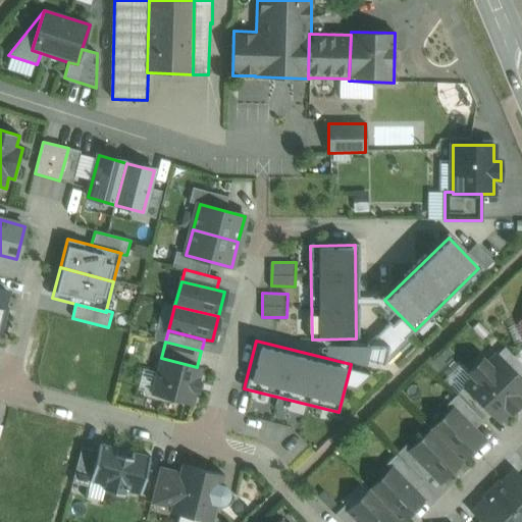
[(521,381),(521,365),(505,348),(496,356),(521,382),(521,381)]
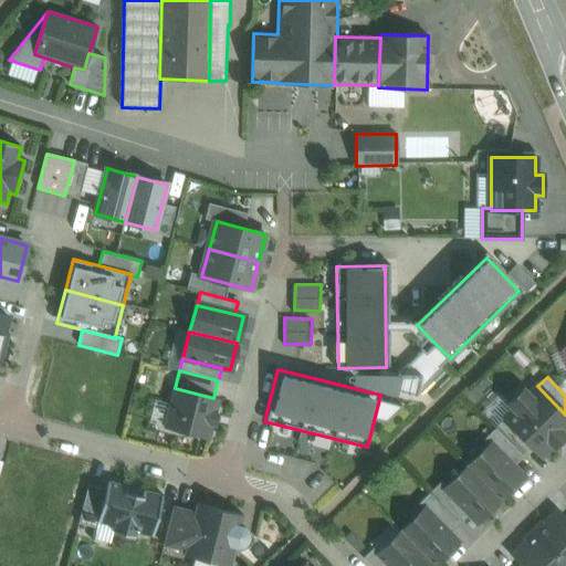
[(565,415),(537,386),(528,396),(523,390),(509,405),(514,409),(504,419),(507,422),(541,456),(553,444),(554,447),(565,436),(563,435),(565,431),(565,415)]
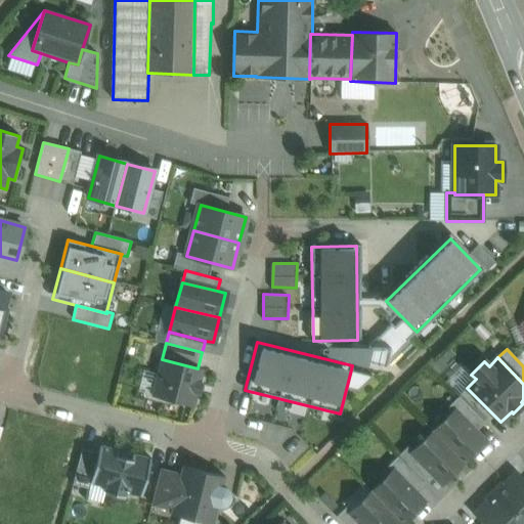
[(162,359),(161,359),(151,395),(193,406),(197,393),(200,394),(203,383),(200,382),(203,369),(198,368),(162,359)]
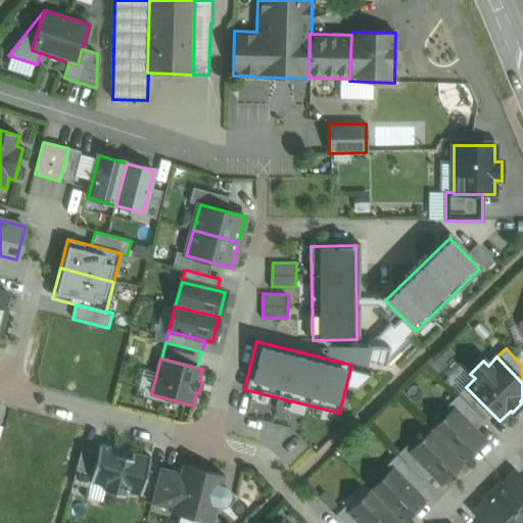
[(483,422),(458,395),(446,407),(452,412),(454,410),(474,431),(483,422)]
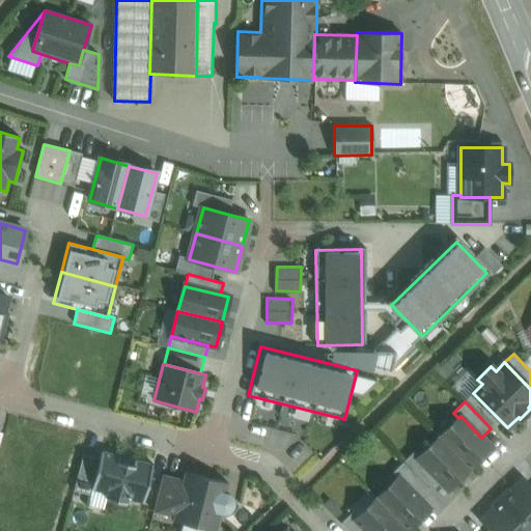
[(481,438),(460,416),(458,418),(439,438),(469,469),(491,447),(481,438)]
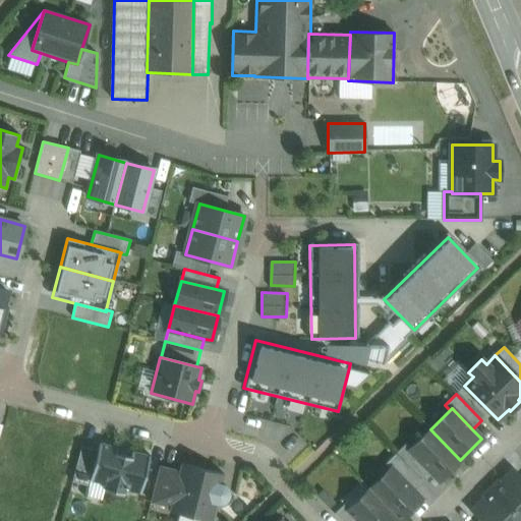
[(411,448),(409,450),(430,471),(440,480),(460,460),(430,429),(411,448)]
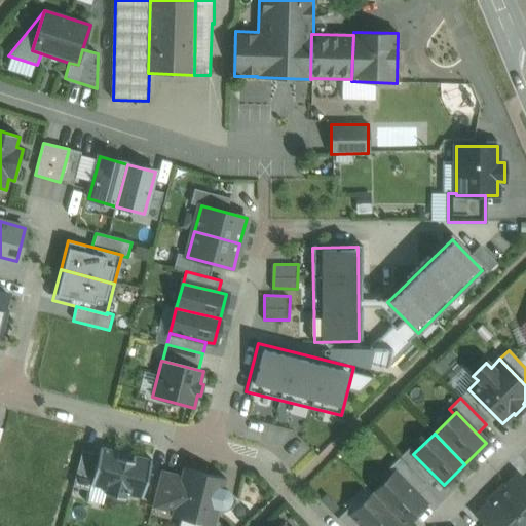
[(119,452),(101,447),(99,455),(90,485),(91,485),(106,489),(105,494),(125,499),(126,494),(142,498),(152,460),(134,455),(132,461),(117,457),(119,452)]
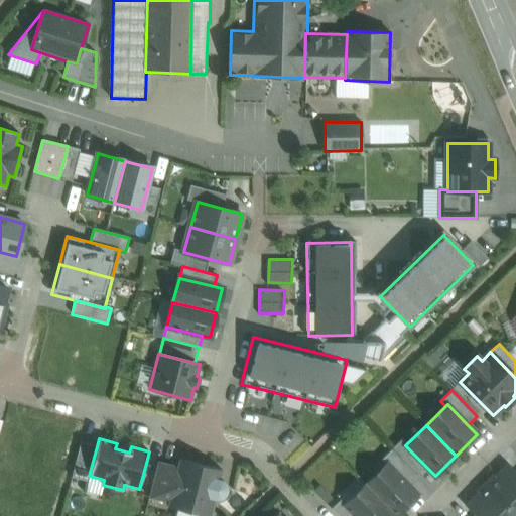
[(402,438),(391,449),(416,476),(426,467),(405,445),(407,443),(402,438)]
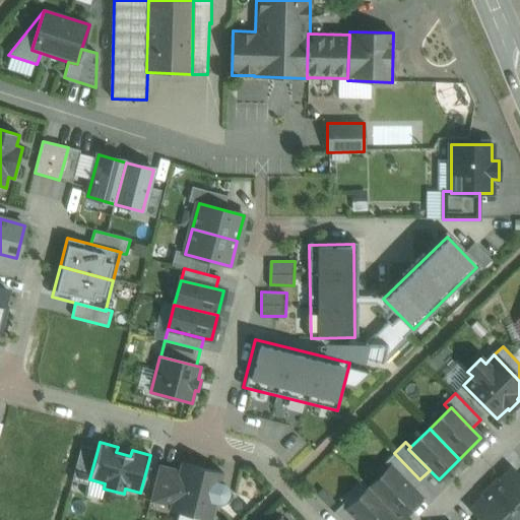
[(98,450),(81,446),(72,480),(89,485),(90,479),(89,479),(98,450)]
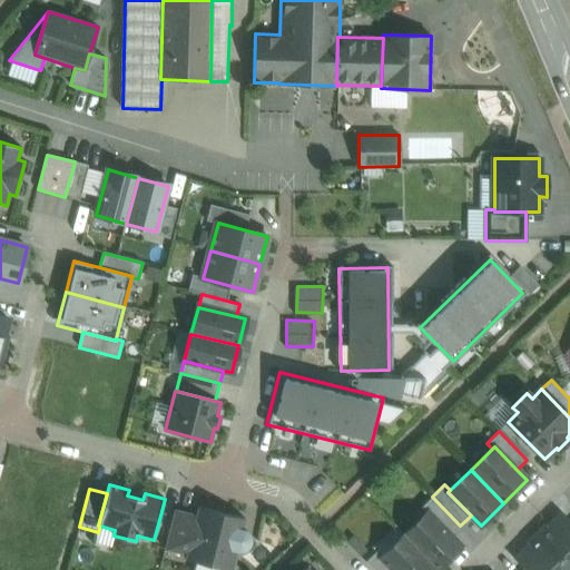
[(460,526),(432,497),(420,509),(425,514),(428,512),(450,536),(460,526)]
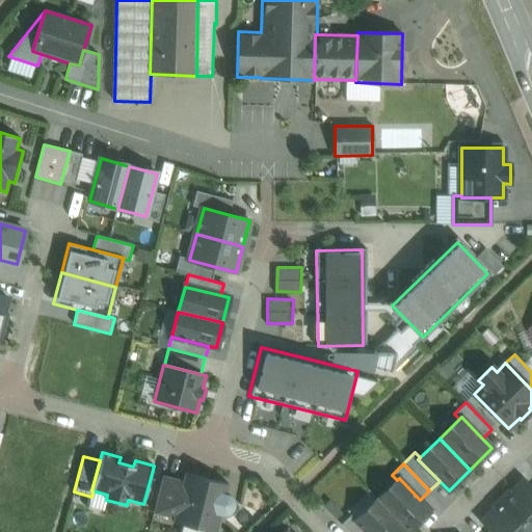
[(229,484),(185,474),(183,481),(175,517),(174,522),(209,531),(213,512),(221,514),(225,514),(230,513),(232,510),(234,506),(234,503),(233,499),(230,496),(227,494),(229,484)]
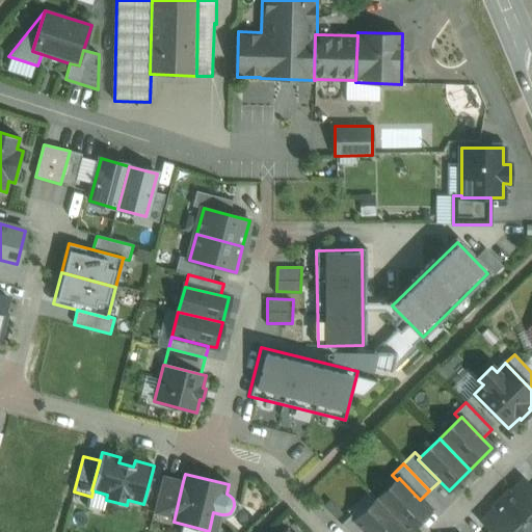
[(183,481),(163,476),(154,512),(175,517),(183,481)]
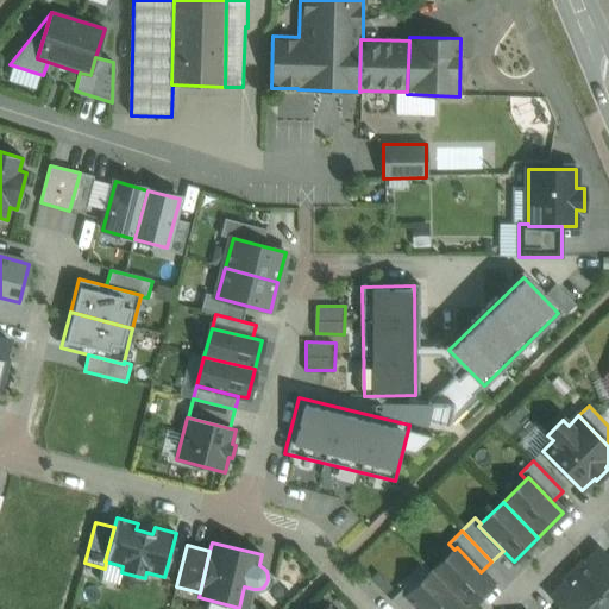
[(454,550),(432,571),(466,607),(491,583),(481,572),(457,547),(454,550)]
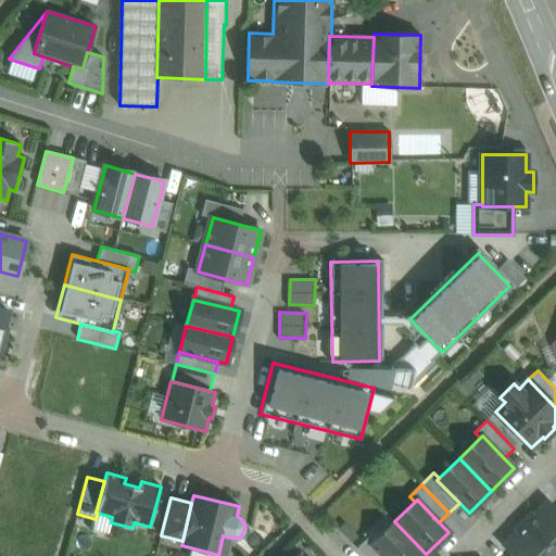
[(555,510),(547,503),(526,523),(555,554),(555,510)]
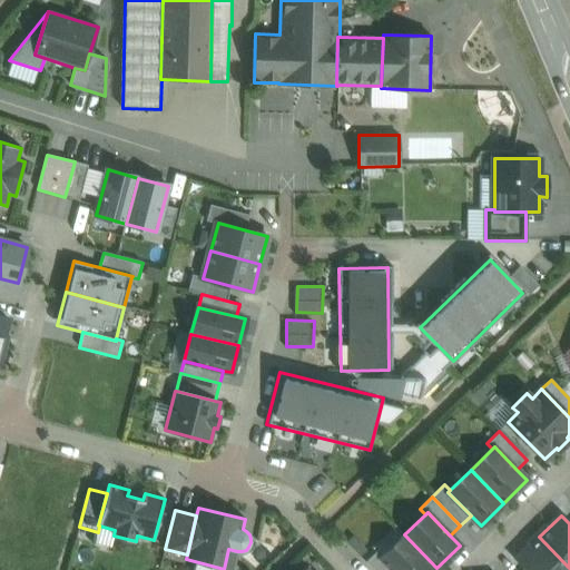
[(434,569),(436,568),(404,534),(383,556),(381,558),(393,569),(434,569)]
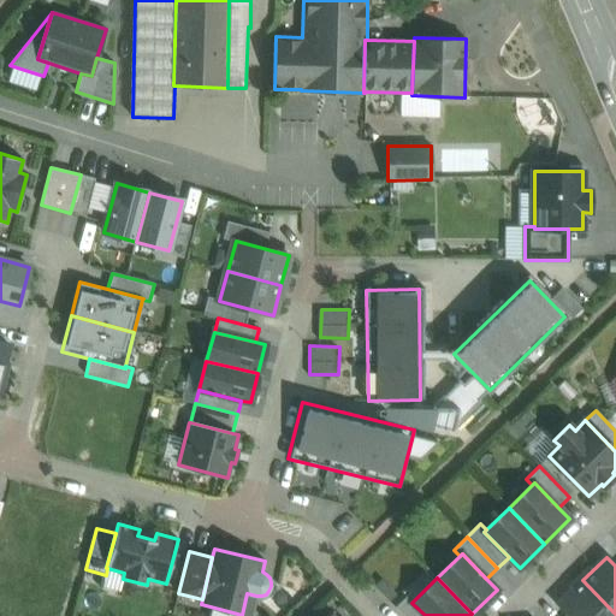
[(615,615),(615,614),(582,580),(558,604),(569,615),(615,615)]
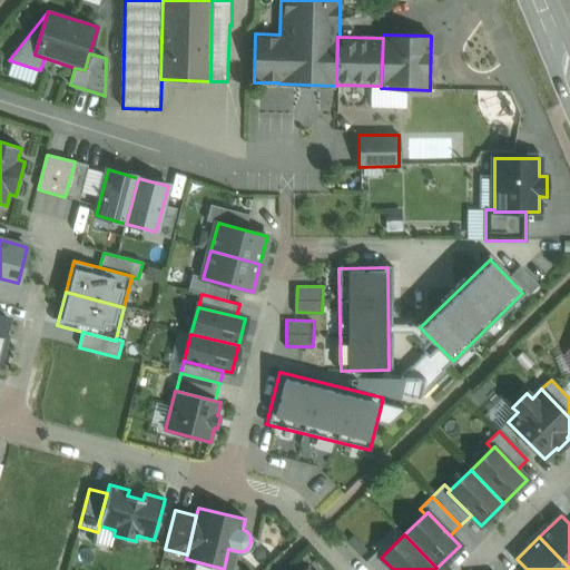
[(224,569),(229,569),(232,569),(237,551),(228,549),(224,569)]
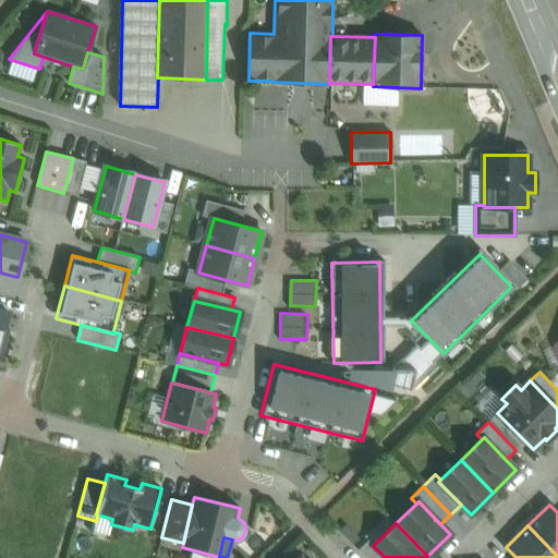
[(385,557),(373,546),(375,544),(370,538),(358,550),(365,557),(385,557)]
